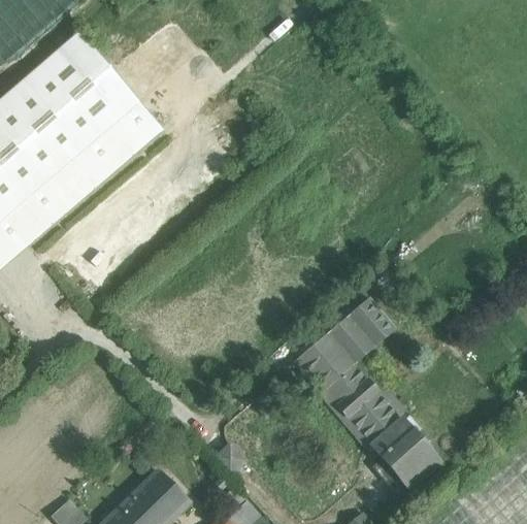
[(0,68),(78,0),(0,0),(0,68)]
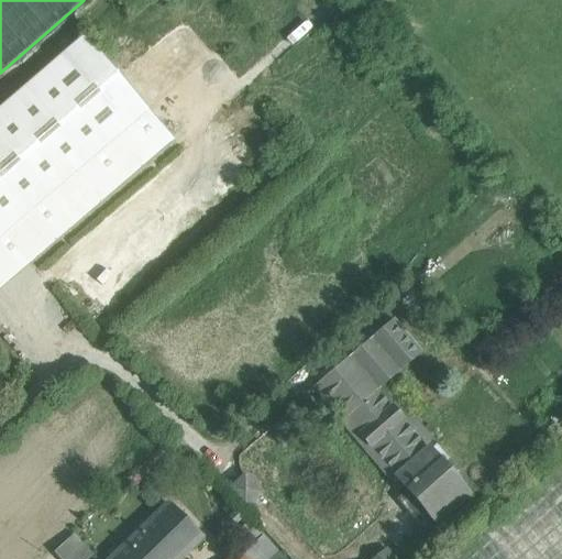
[(85,32),(0,103),(0,275),(168,131),(147,107),(147,106),(85,32)]
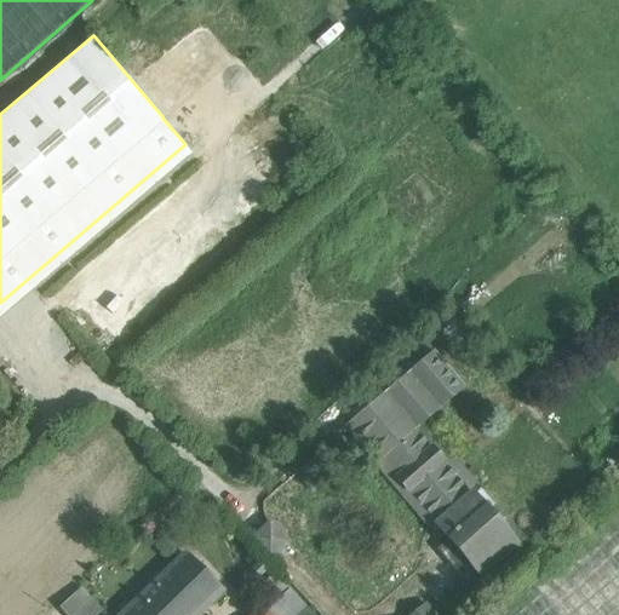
[(433,350),(349,420),(434,519),(435,519),(469,489),(413,425),(462,384),(433,350)]
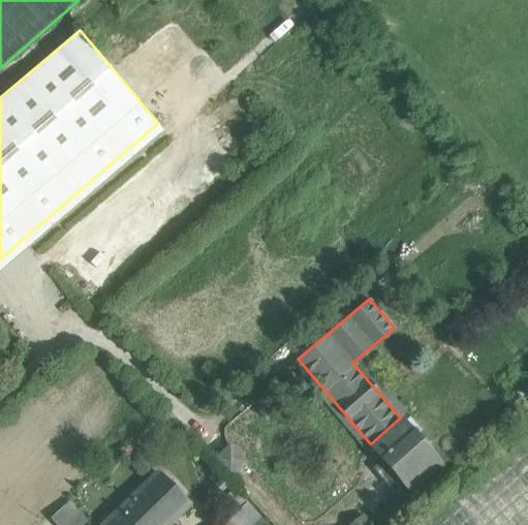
[(371,443),(370,443),(405,485),(436,458),(401,417),(400,418),(371,443)]
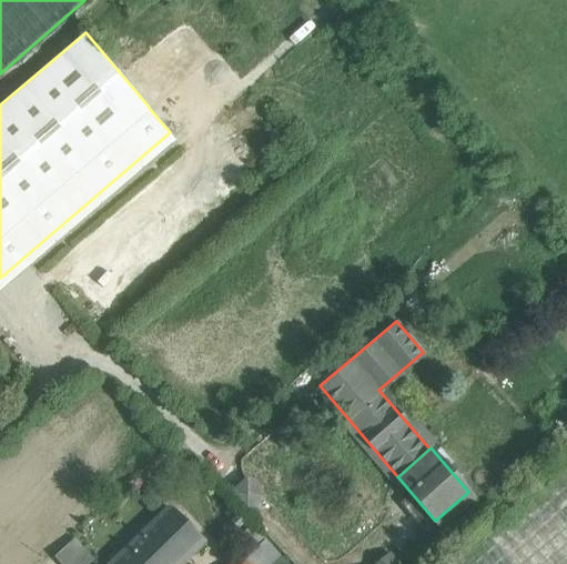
[(566,563),(566,463),(445,563),(566,563)]
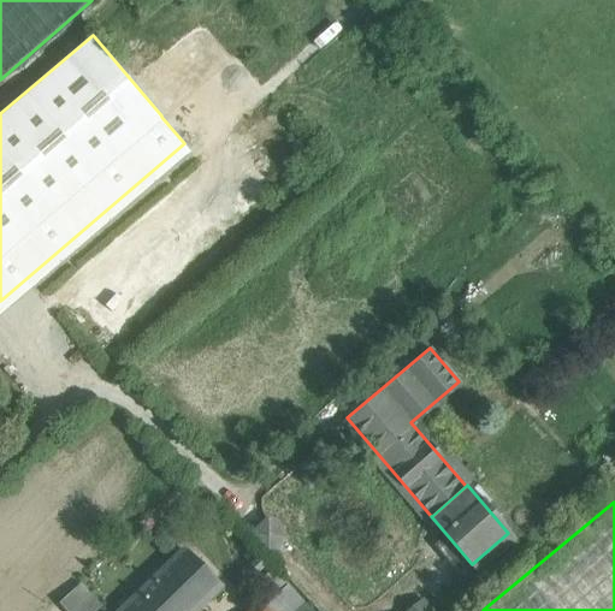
[(287,534),(268,514),(248,533),(267,553),(287,534)]
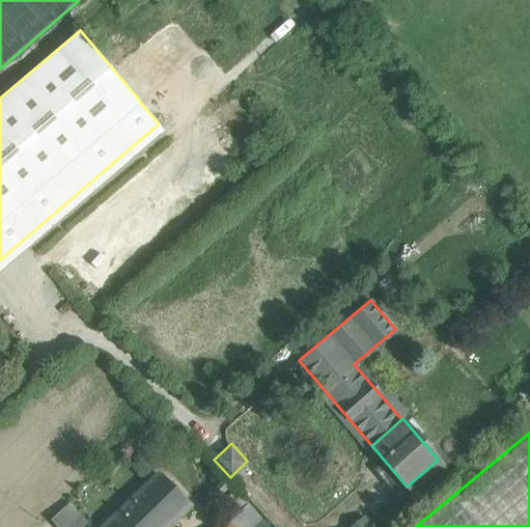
[(158,472),(101,526),(163,526),(188,503),(158,472)]
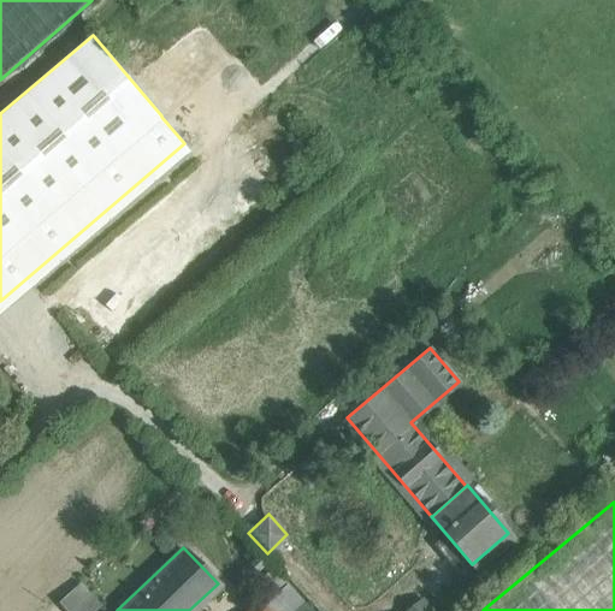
[(80,582),(59,600),(69,610),(90,610),(99,603),(80,582)]
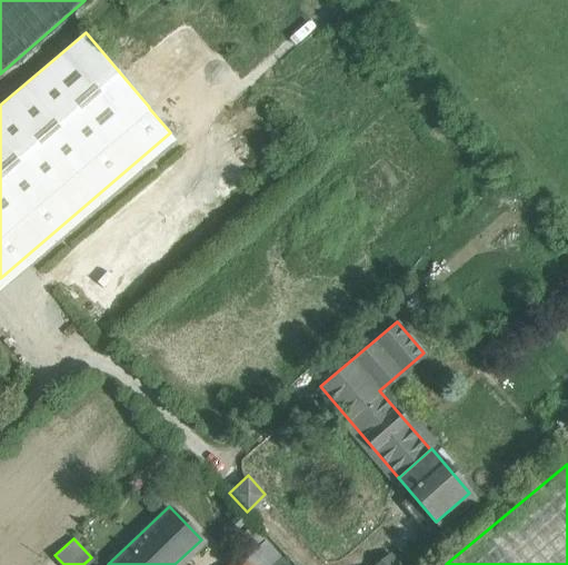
[(400,564),(389,552),(374,564),(400,564)]
